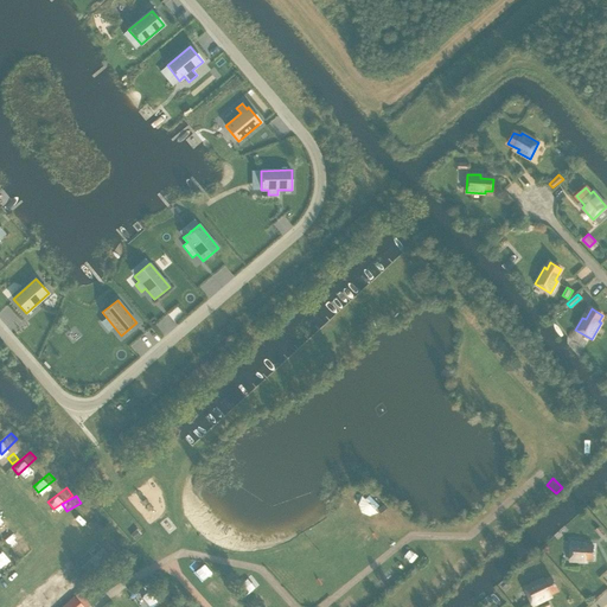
[(525,504),(517,509),(523,519),(531,515),(525,504)]
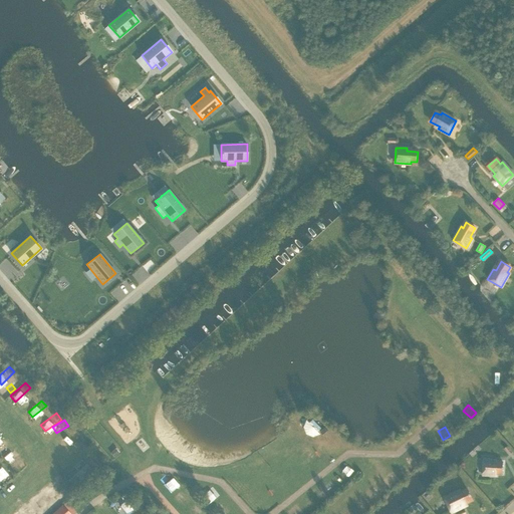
[(78,451),(84,446),(70,428),(64,433),(78,451)]
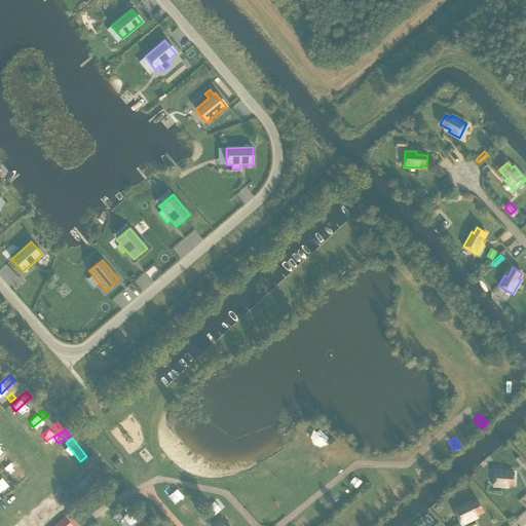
[(12,450),(4,457),(11,465),(19,458),(12,450)]
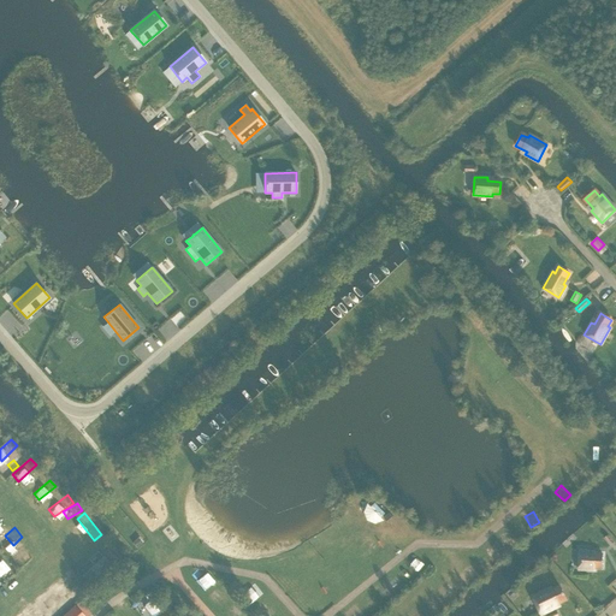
[(507,534),(498,542),(507,551),(514,545),(507,534)]
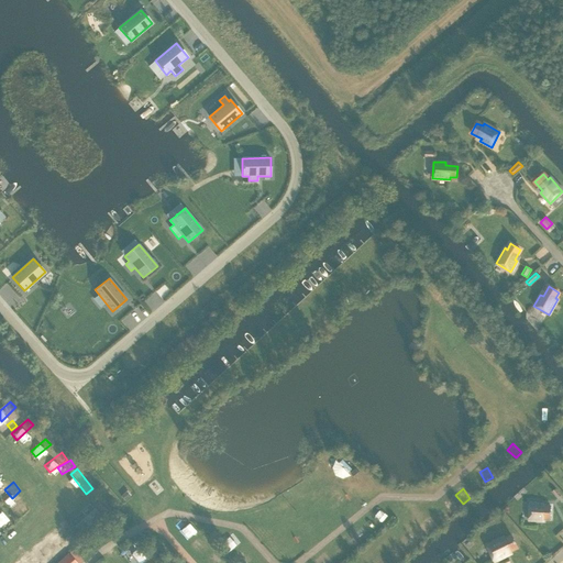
[(555,488),(551,493),(558,499),(562,495),(555,488)]
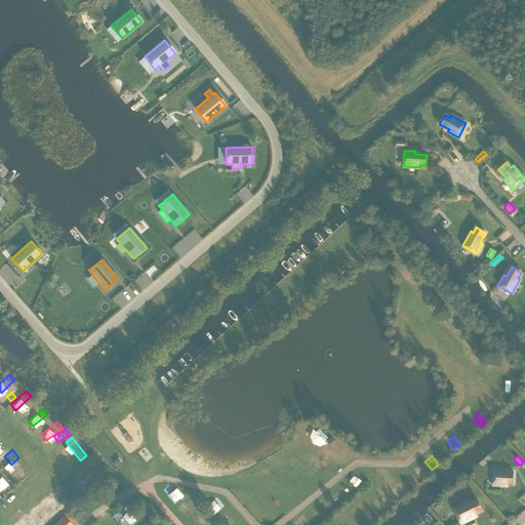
[(81,461),(83,467),(92,463),(90,458),(81,461)]
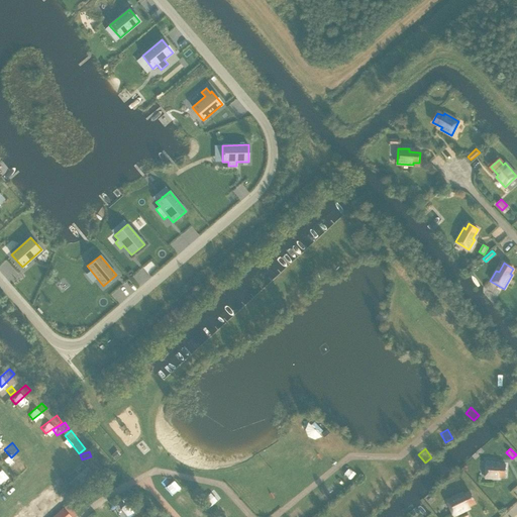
[(86,473),(99,463),(95,458),(82,468),(86,473)]
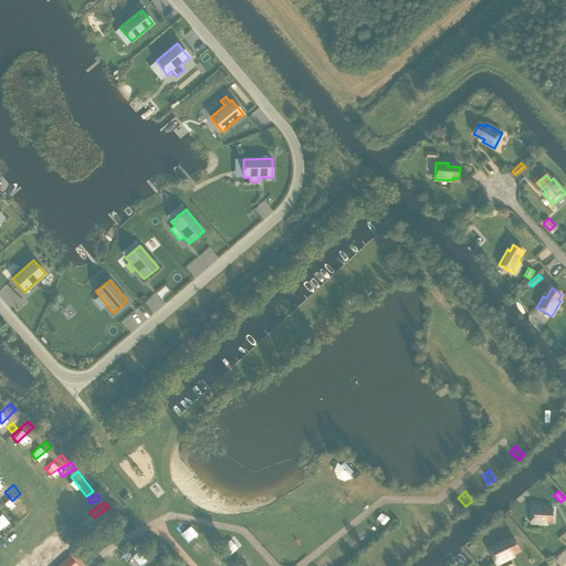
[(542,509),(542,506),(532,506),(531,523),(546,524),(546,522),(553,522),(554,509),(542,509)]
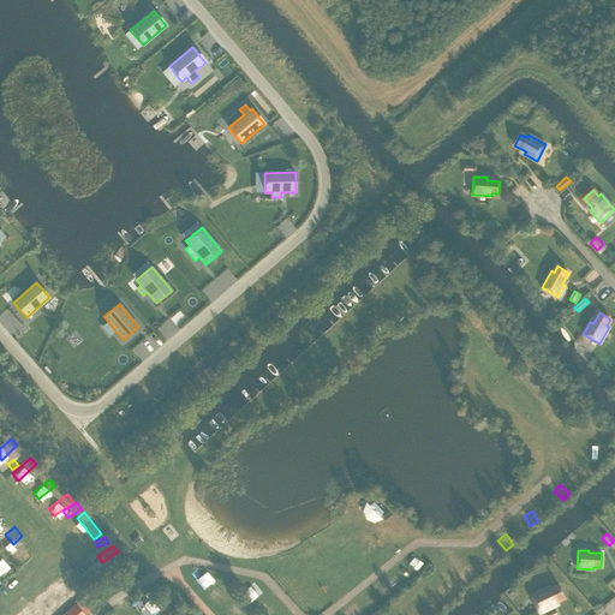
[(0,569),(4,574),(17,561),(10,553),(0,561),(0,569)]
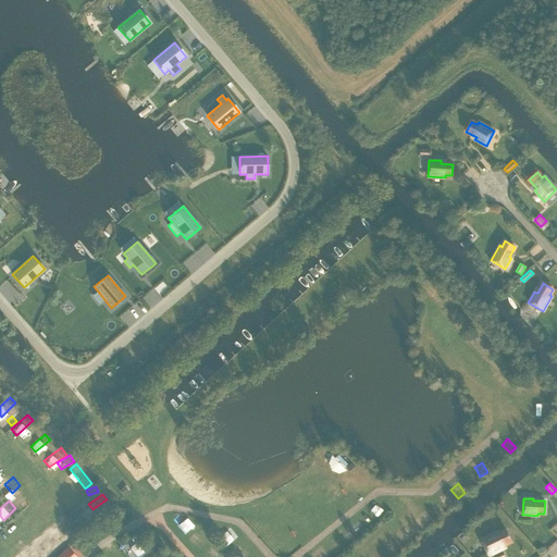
[(381,500),(374,504),(380,514),(386,510),(381,500)]
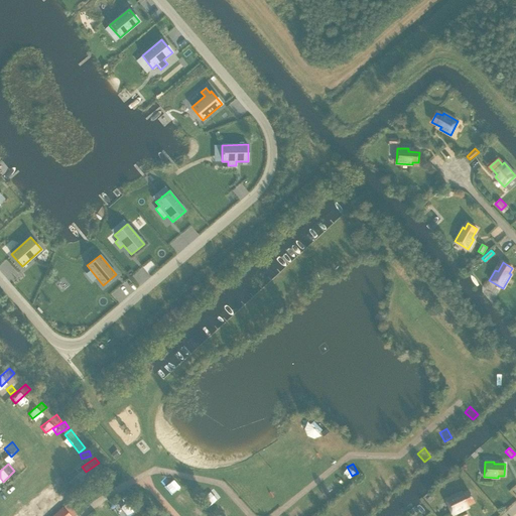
[(397,474),(403,478),(406,473),(400,469),(397,474)]
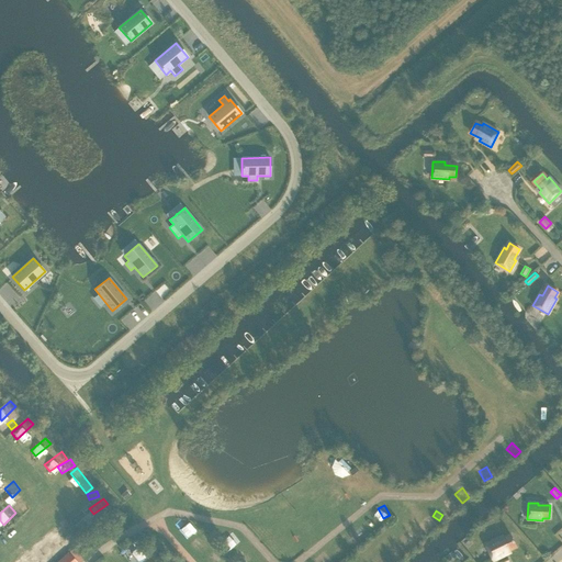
[(54,526),(68,542),(74,537),(60,521),(54,526)]
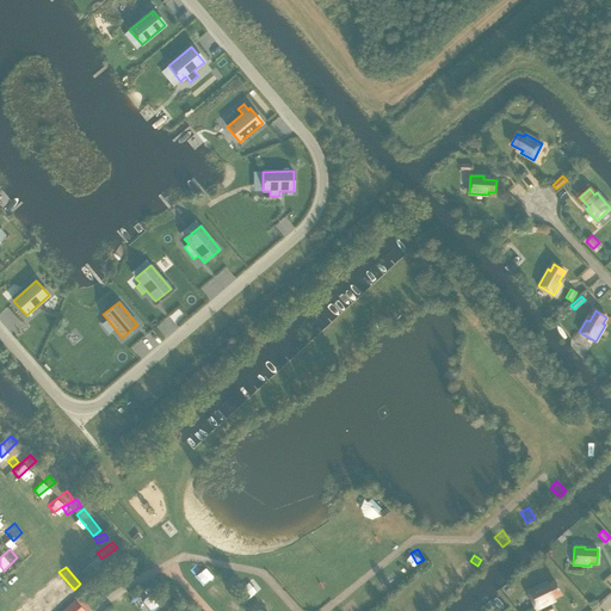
[(390,573),(381,576),(386,588),(395,584),(390,573)]
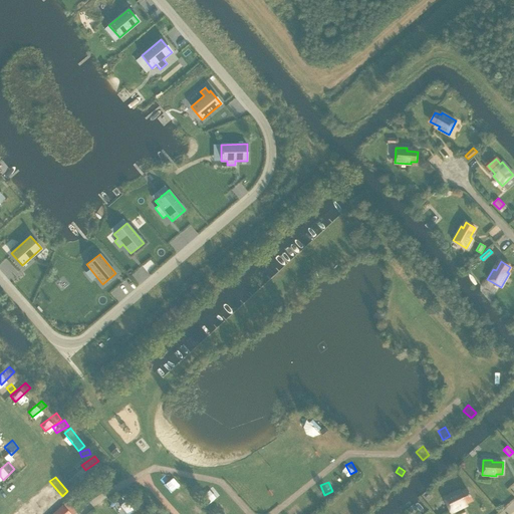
[(373,489),(380,495),(386,490),(379,484),(373,489)]
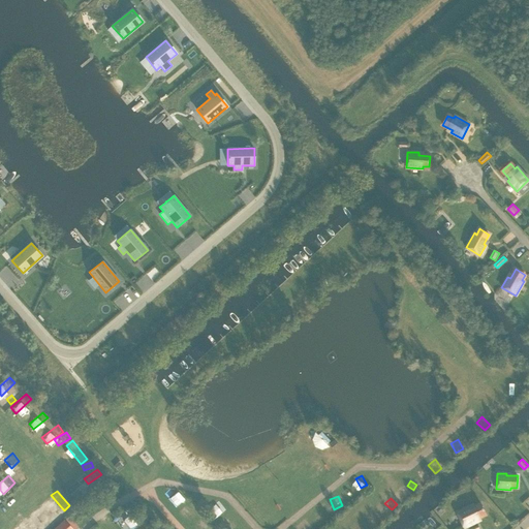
[(220,516),(229,506),(222,499),(213,508),(220,516)]
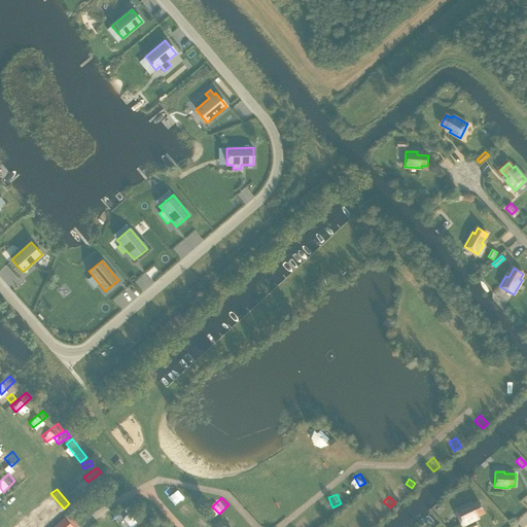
[(472,505),(471,502),(455,511),(462,525),(475,519),(473,517),(484,512),(480,502),(472,505)]
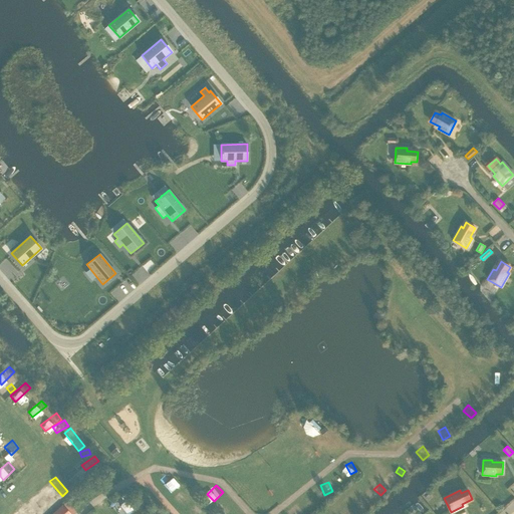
[(124,505),(134,502),(131,493),(121,496),(124,505)]
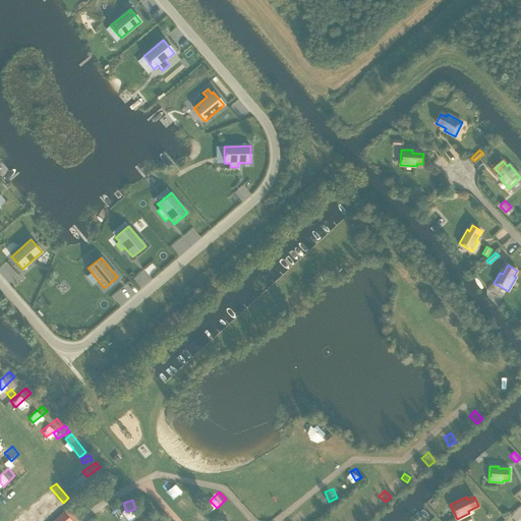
[(168,500),(165,504),(173,510),(176,505),(168,500)]
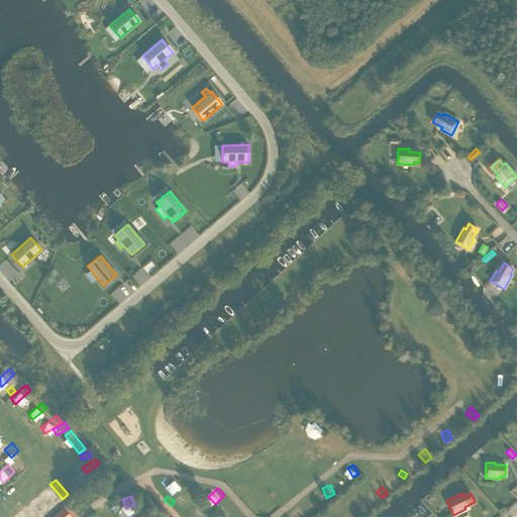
[(31,497),(26,502),(37,516),(41,516),(45,514),(31,497)]
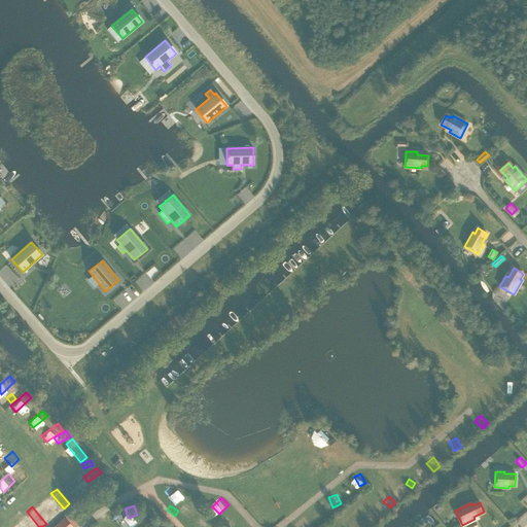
[(229,526),(239,521),(233,512),(223,517),(229,526)]
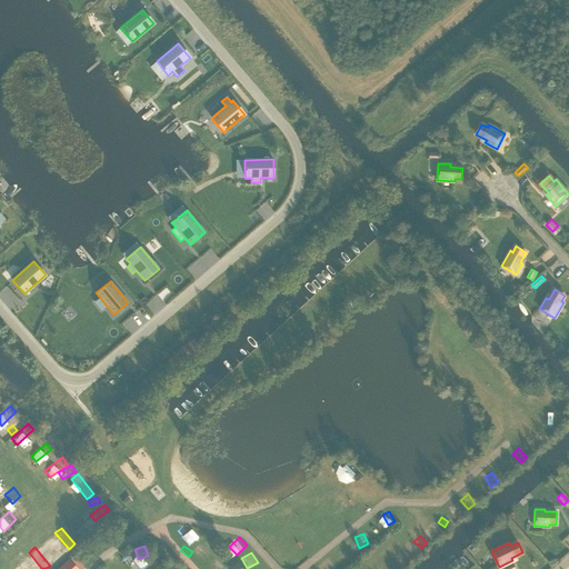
[(402,552),(399,558),(407,562),(410,557),(402,552)]
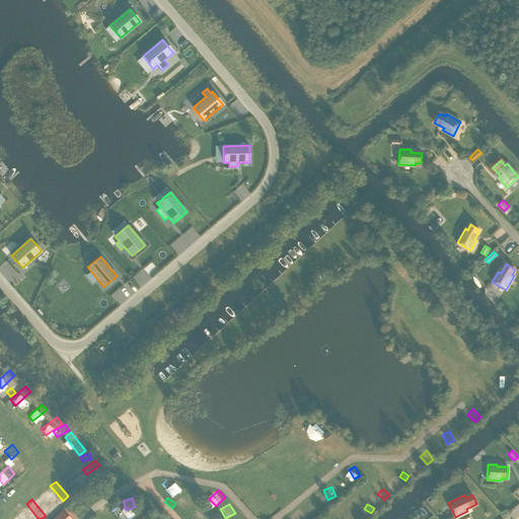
[(186,506),(177,514),(182,518),(191,512),(186,506)]
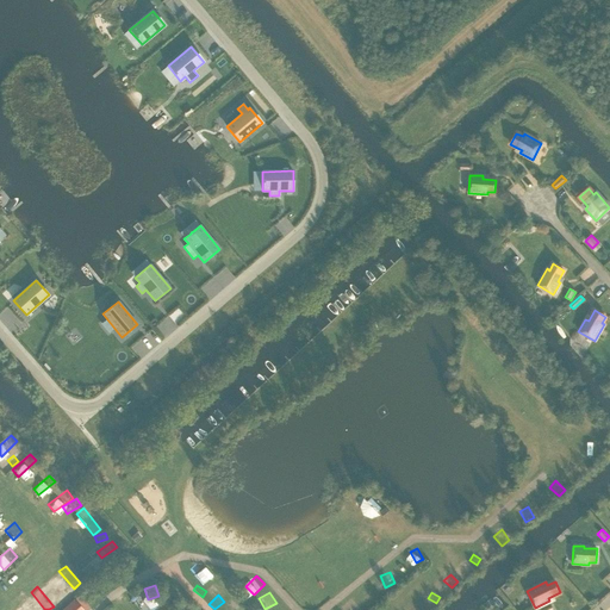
[(354,596),(347,603),(352,609),(363,609),(365,609),(354,596)]
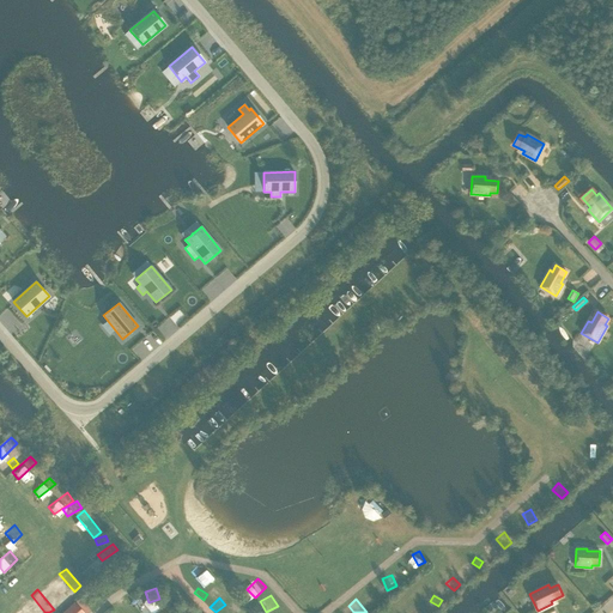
[(13,612),(38,612),(30,600),(13,612)]
